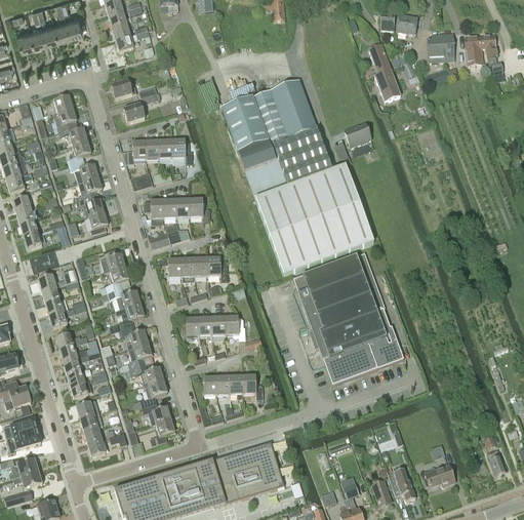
[(65,12),(70,10),(67,0),(62,0),(65,12)]
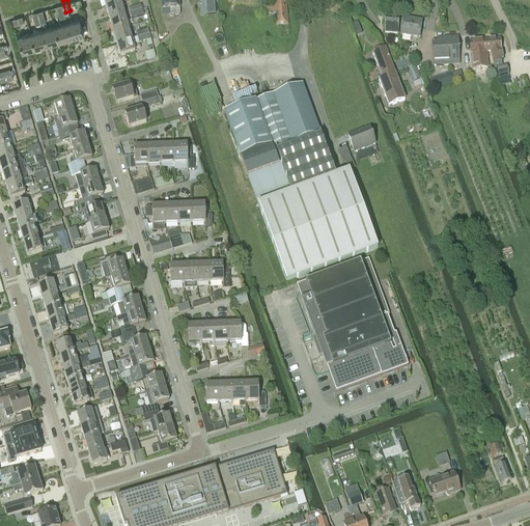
[(110,14),(124,9),(122,0),(113,0),(107,2),(110,14)]
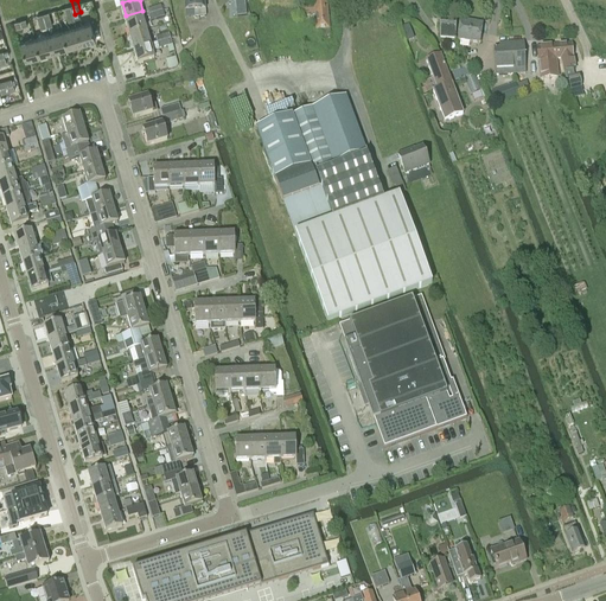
[(208,12),(206,0),(185,0),(186,6),(196,5),(196,13),(208,12)]
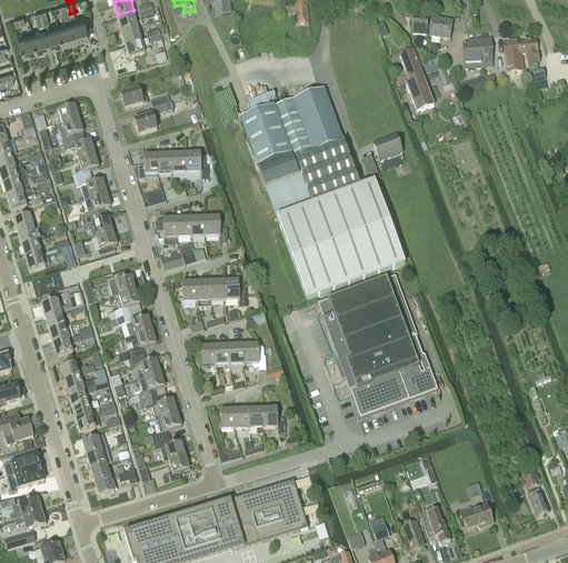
[(222,0),(223,11),(232,10),(231,0),(222,0)]
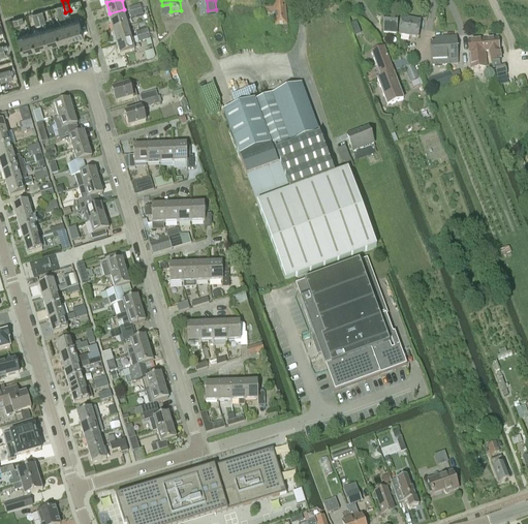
[(262,0),(264,17),(279,16),(280,32),(288,31),(285,0),(262,0)]
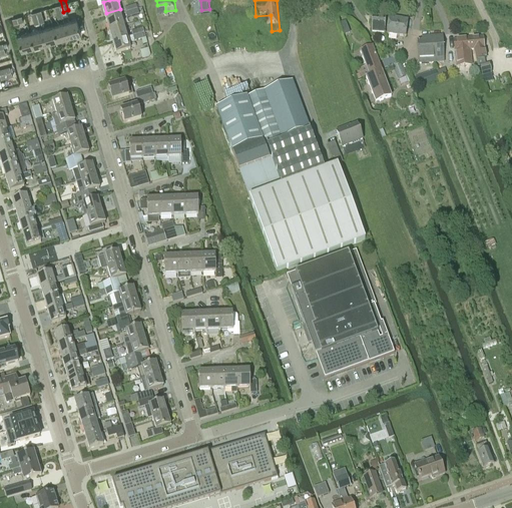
[(35,20),(40,19),(37,7),(32,9),(35,20)]
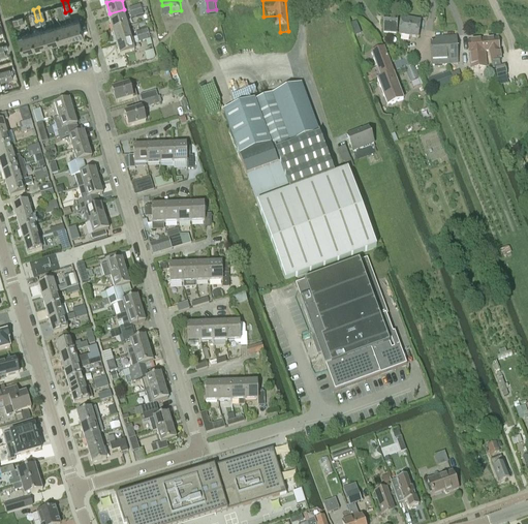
[(113,26),(128,22),(124,9),(110,13),(113,26)]
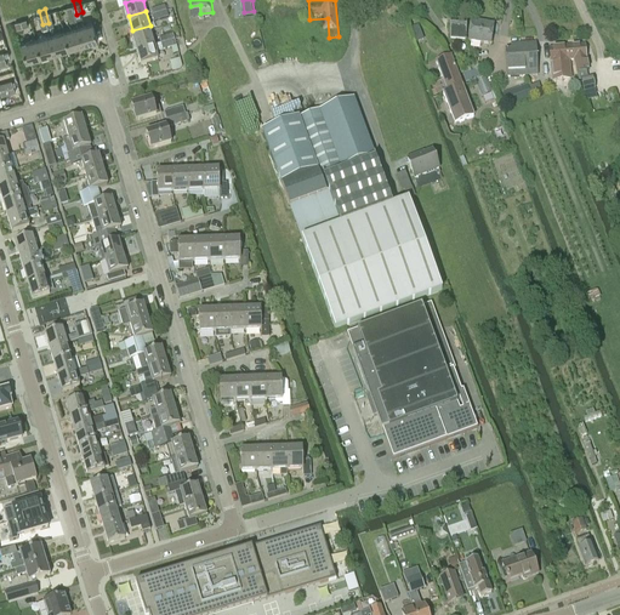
[(18,24),(29,21),(27,13),(16,17),(18,24)]
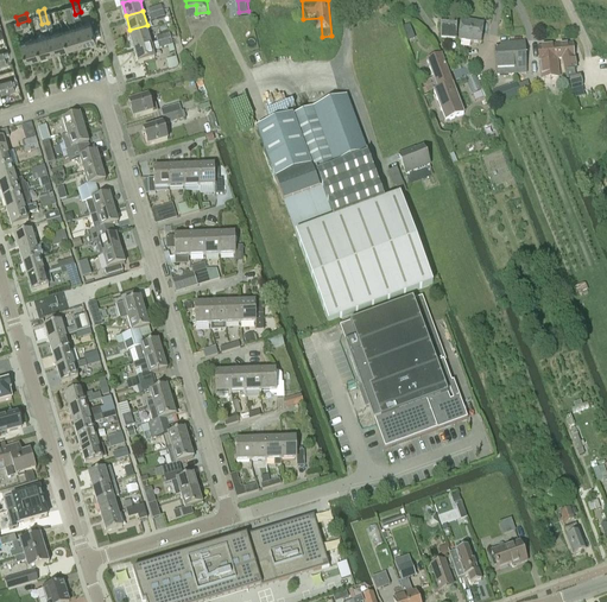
[(457,35),(459,14),(442,14),(441,33),(457,35)]
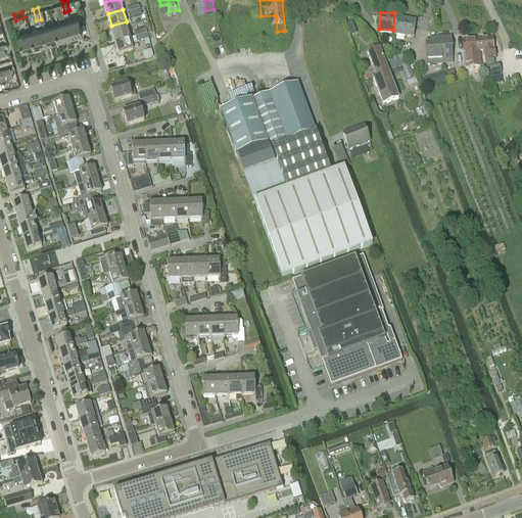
[(414,33),(417,16),(398,13),(395,31),(414,33)]
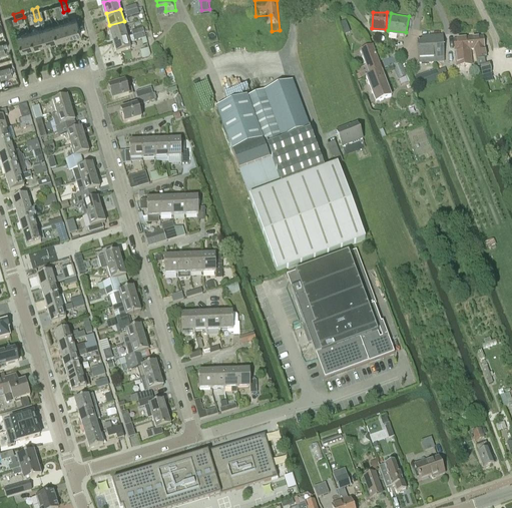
[(69,32),(81,28),(77,14),(65,17),(69,32)]
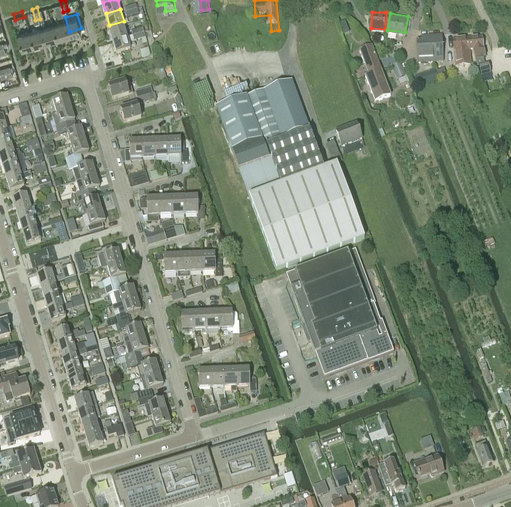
[(57,35),(69,32),(65,17),(53,21),(57,35)]
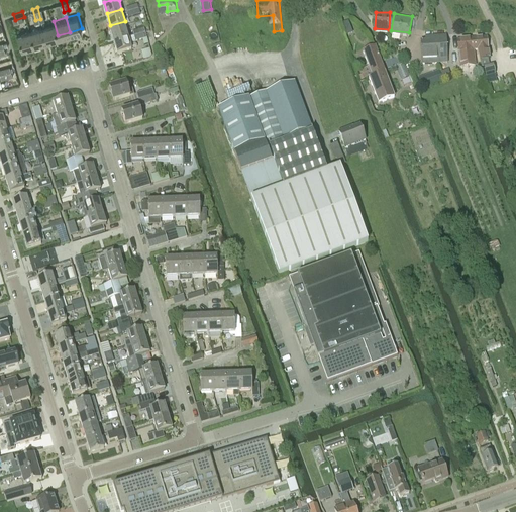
[(46,39),(58,35),(54,21),(42,24),(46,39)]
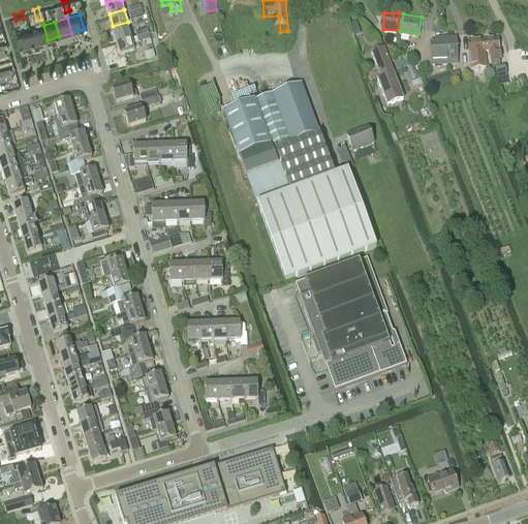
[(113,26),(117,39),(132,35),(128,22),(113,26)]
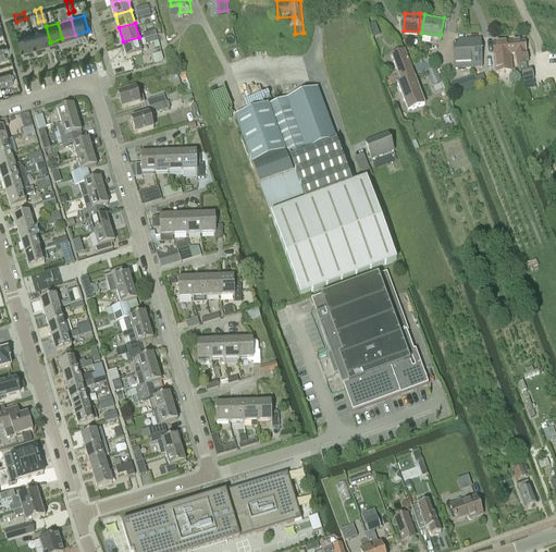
[(37,46),(50,43),(46,26),(33,31),(37,46)]
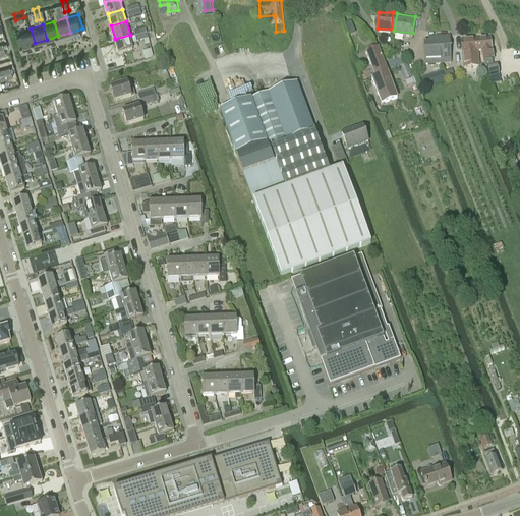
[(22,47),(35,43),(31,29),(18,32),(22,47)]
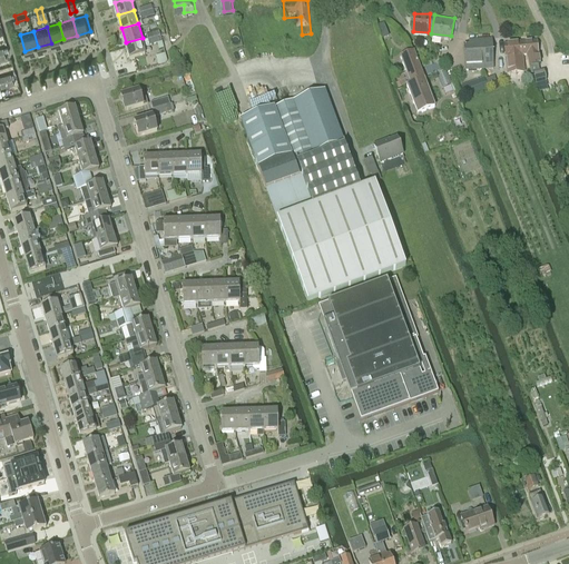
[(160,32),(148,36),(143,38),(126,42),(130,56),(146,51),(144,43),(150,41),(163,38),(160,32)]
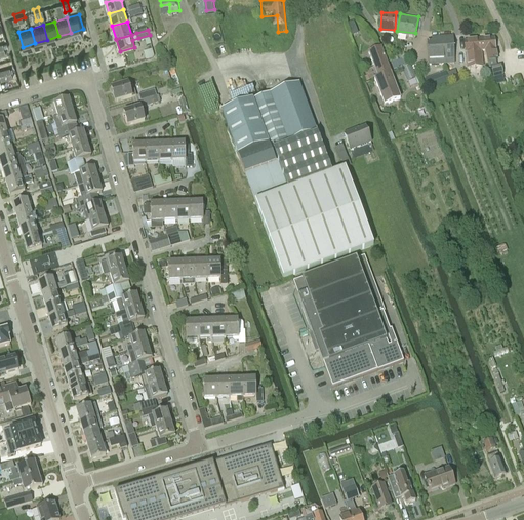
[(443,34),(444,55),(455,55),(454,33),(443,34)]
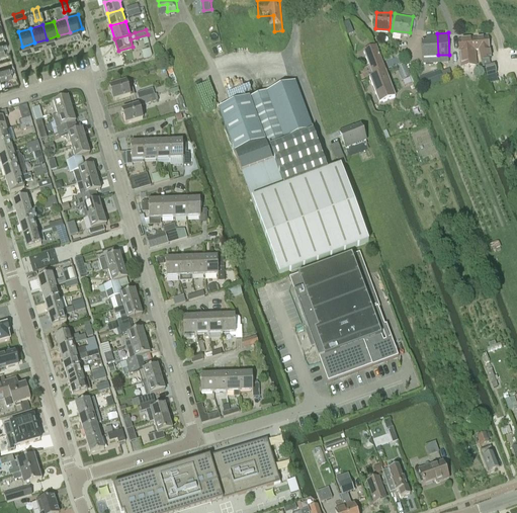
[(423,56),(438,55),(437,33),(427,33),(427,36),(422,36),(423,56)]
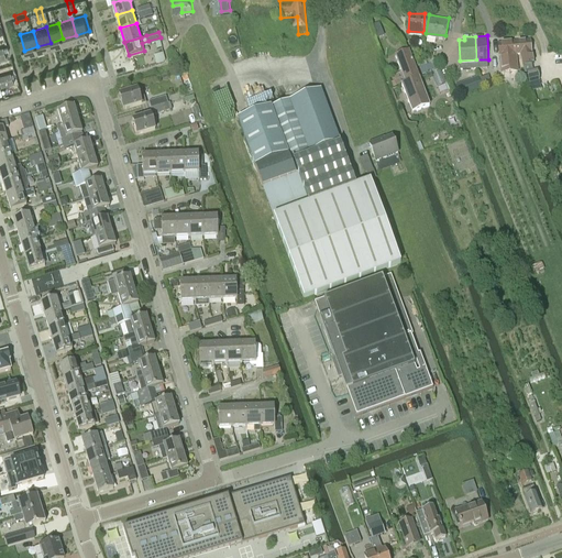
[(531,36),(514,37),(516,51),(518,54),(517,51),(520,50),(524,61),(526,68),(527,68),(530,78),(540,75),(538,65),(533,66),(532,59),(535,59),(533,54),(531,36)]
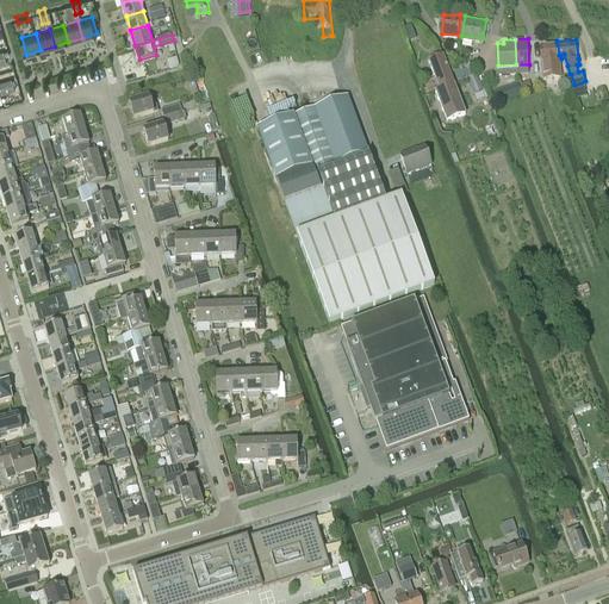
[(563,74),(561,58),(559,55),(557,41),(541,43),(542,55),(544,75),(563,74)]
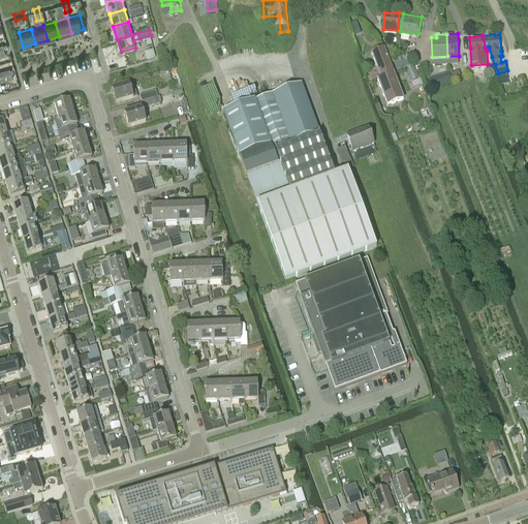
[(374,76),(378,75),(394,68),(384,44),(373,49),(378,65),(371,67),(372,72),(374,76)]
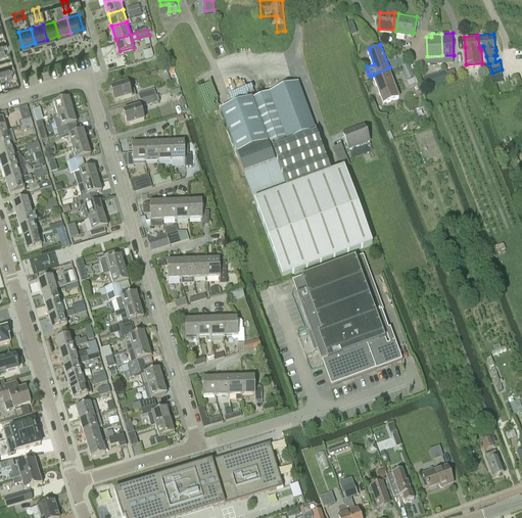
[(391,59),(393,65),(404,61),(401,56),(391,59)]
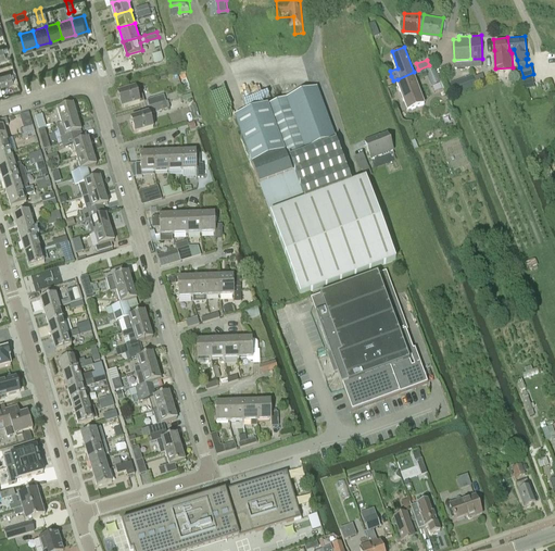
[(442,78),(436,65),(434,65),(429,67),(426,69),(431,83),(442,78)]
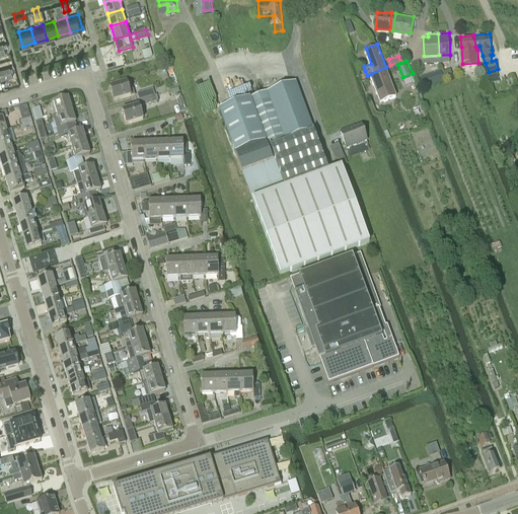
[(396,93),(386,67),(371,74),(377,90),(380,99),(396,93)]
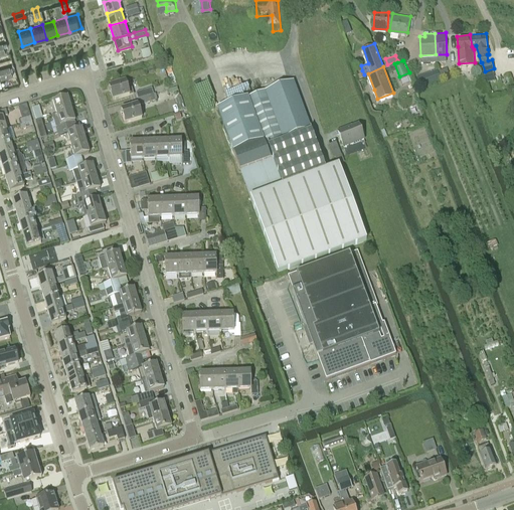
[(432,79),(442,75),(439,66),(429,70),(432,79)]
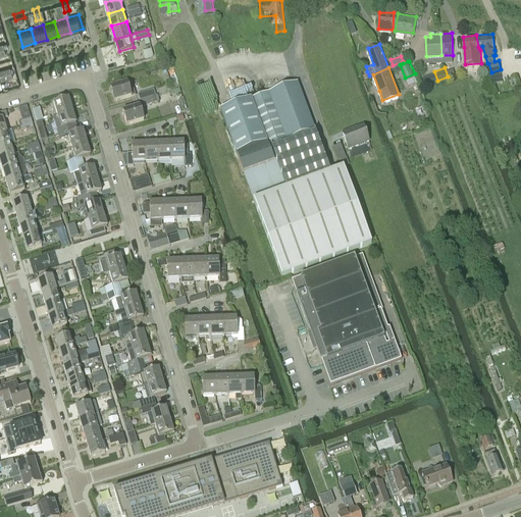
[(115,98),(136,93),(132,79),(111,85),(115,98)]
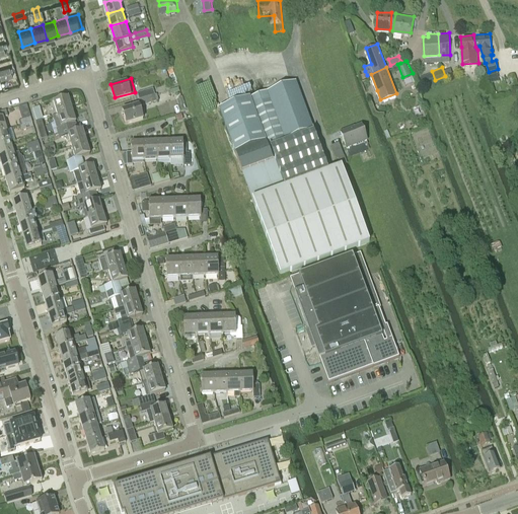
[(296,78),(219,107),(230,139),(231,138),(242,168),(274,157),(269,143),(270,142),(286,184),(252,196),(281,272),(370,239),(342,163),(328,168),(313,126),(314,126),(296,78)]
